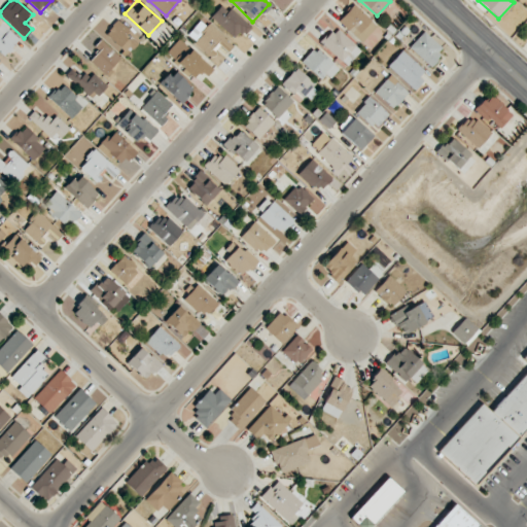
[(211,18),(234,38),(240,31),(245,35),(251,28),(223,3),(211,18)]
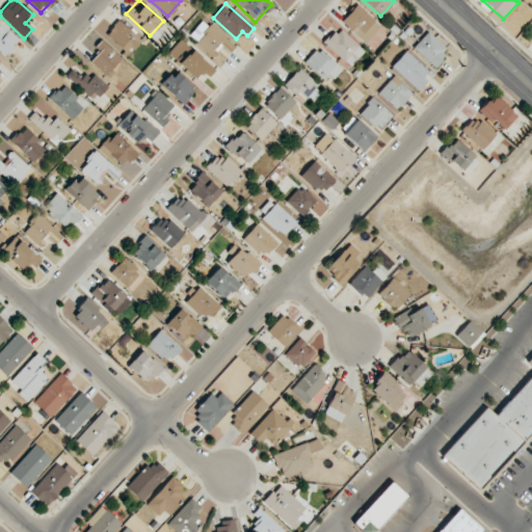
[(106,34),(128,55),(141,41),(118,20),(106,34)]
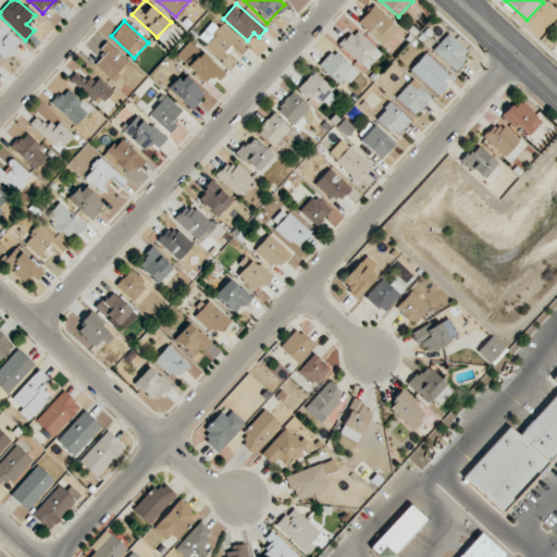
[(0,54),(4,59),(21,41),(1,24),(0,25),(0,54)]
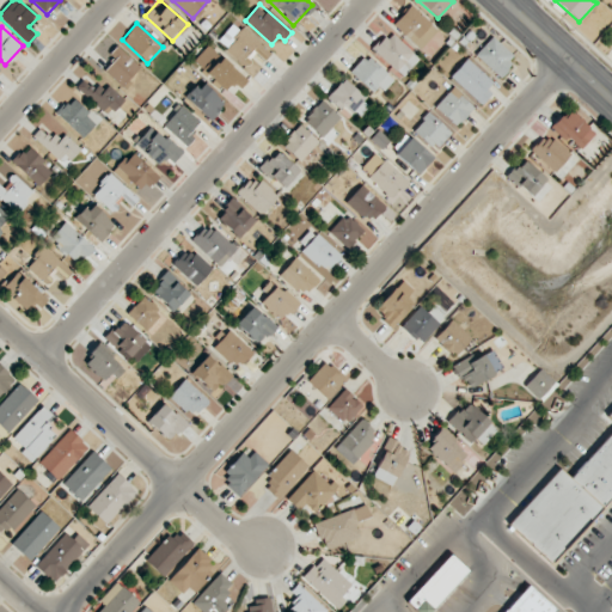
[(256,53),(264,60),(270,54),(243,29),(224,49),(244,67),(256,53)]
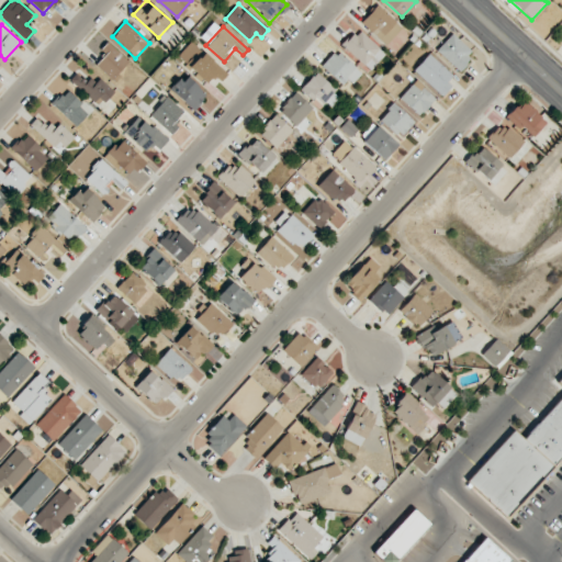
[(343,45),(369,70),(385,54),(359,29),(343,45)]
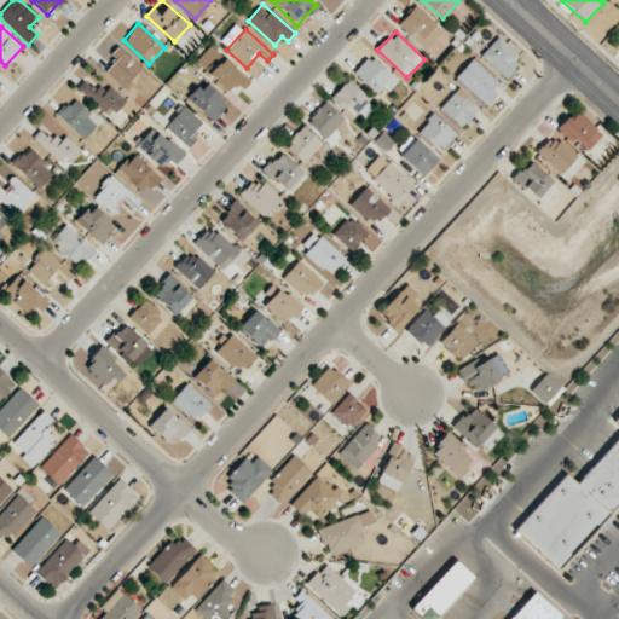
[(481,56),(504,77),(521,59),(498,38),(481,56)]
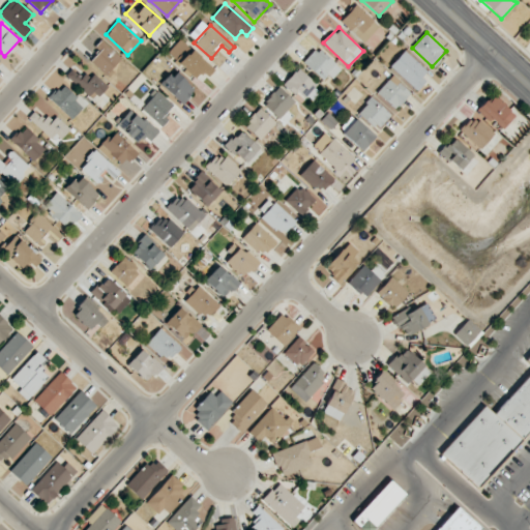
[(95,48),(99,51),(90,62),(107,77),(122,58),(101,39),(95,48)]
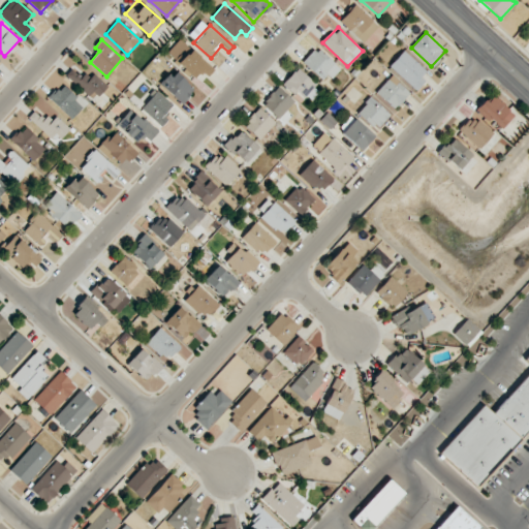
[(339,68),(316,48),(302,62),(325,83),(339,68)]
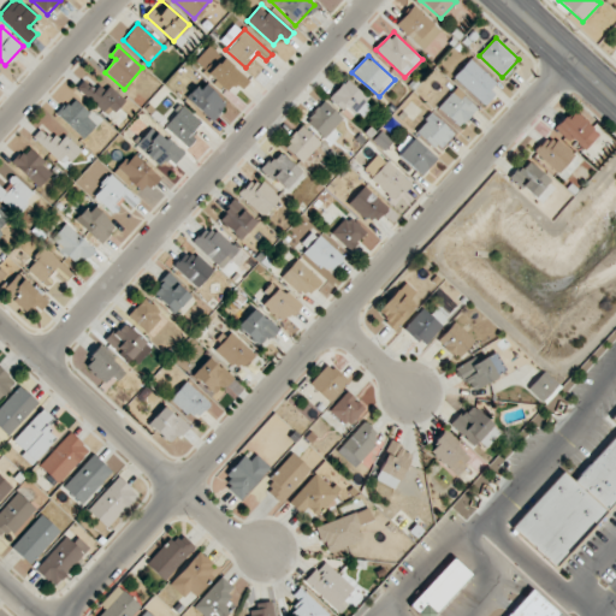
[(249,82),(224,57),(207,72),(226,92),(235,83),(241,89),(249,82)]
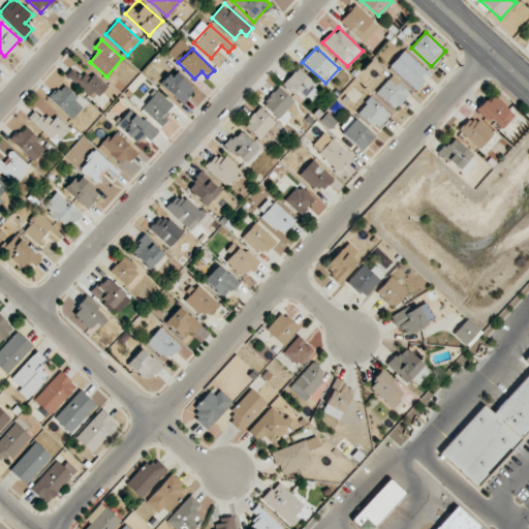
[(429,73),(404,51),(390,65),(414,89),(429,73)]
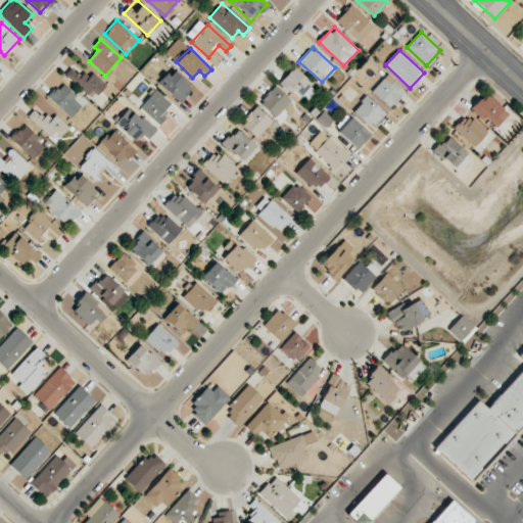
[(65,75),(92,99),(105,85),(92,73),(87,79),(73,66),(65,75)]
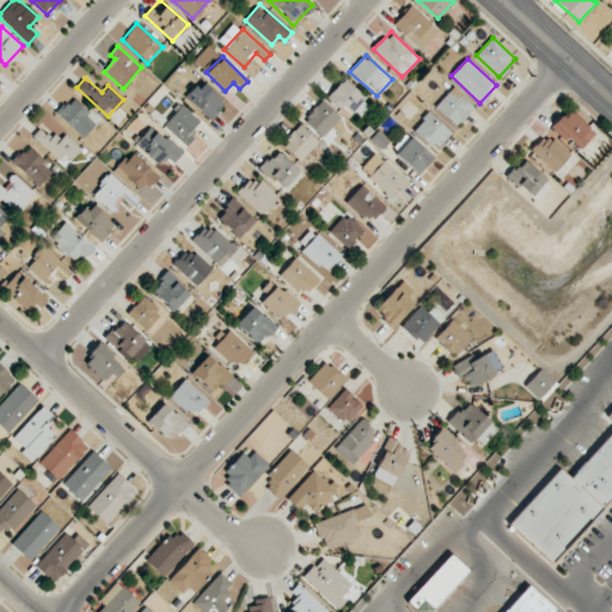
[(356,118),(369,103),(343,79),(329,96),(356,118)]
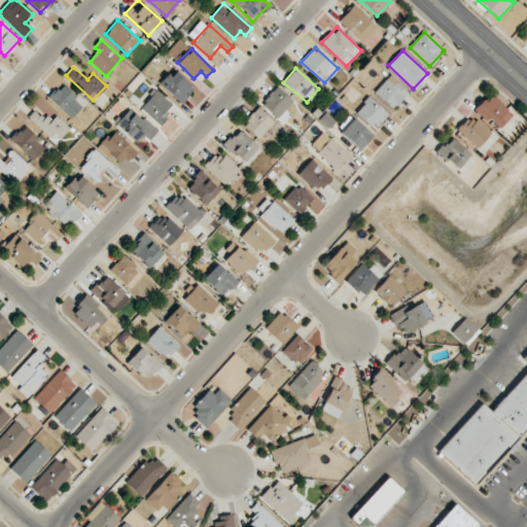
[(194,90),(173,70),(160,84),(180,104),(194,90)]
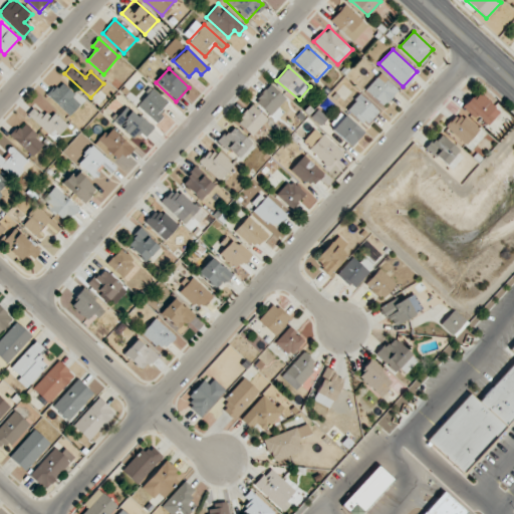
[(365,90),(383,106),(398,90),(379,73),(365,90)]
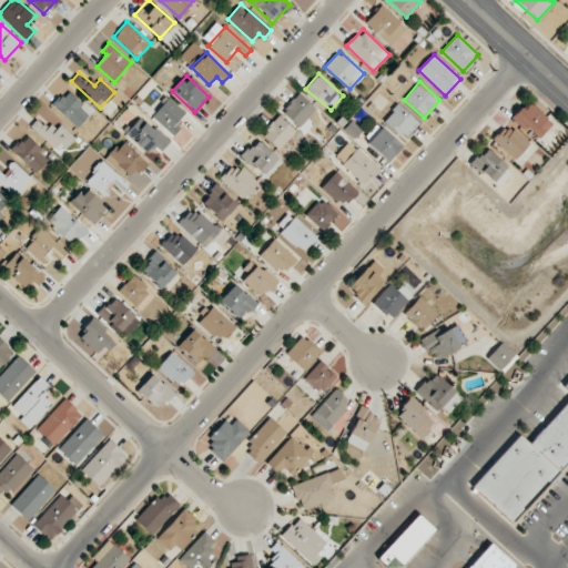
[(79,127),(88,114),(80,109),(83,103),(66,90),(52,108),(79,127)]
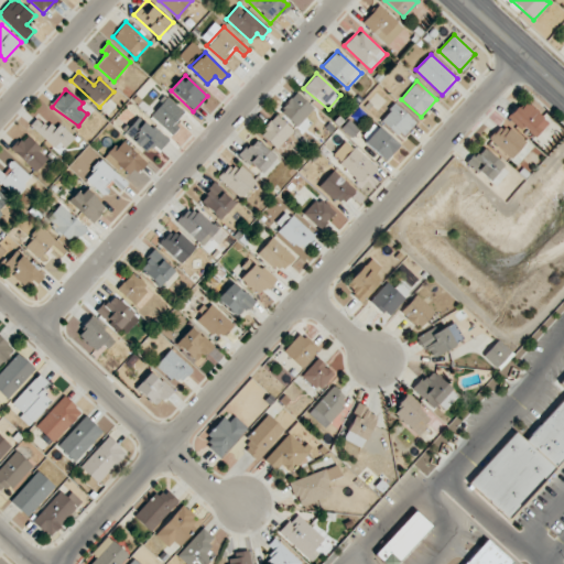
[(296,127),(313,109),(295,93),(279,110),(296,127)]
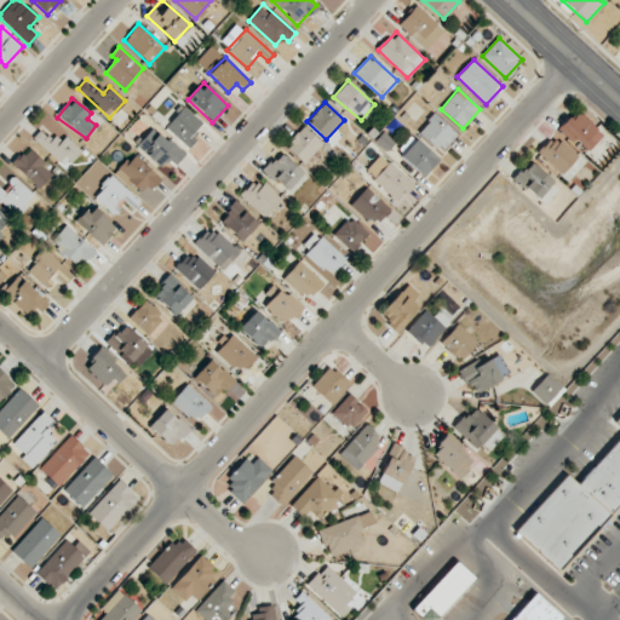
[(165,127),(188,149),(197,139),(191,135),(202,124),(184,107),(165,127)]
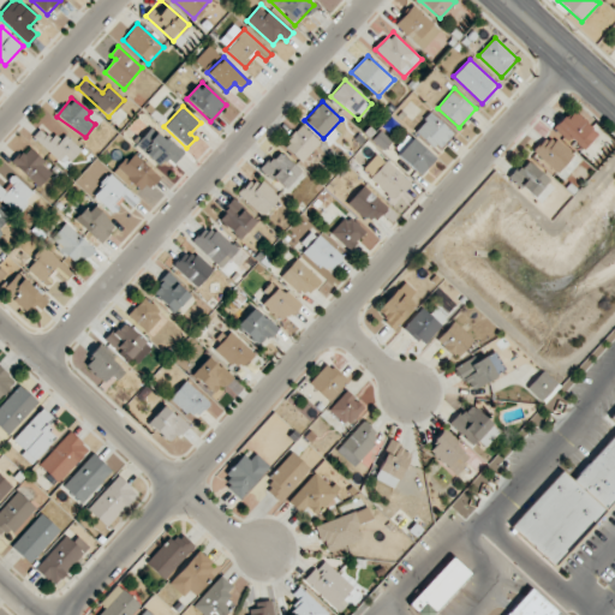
[(581,151),(598,133),(574,112),(566,120),(563,117),(554,126),(581,151)]
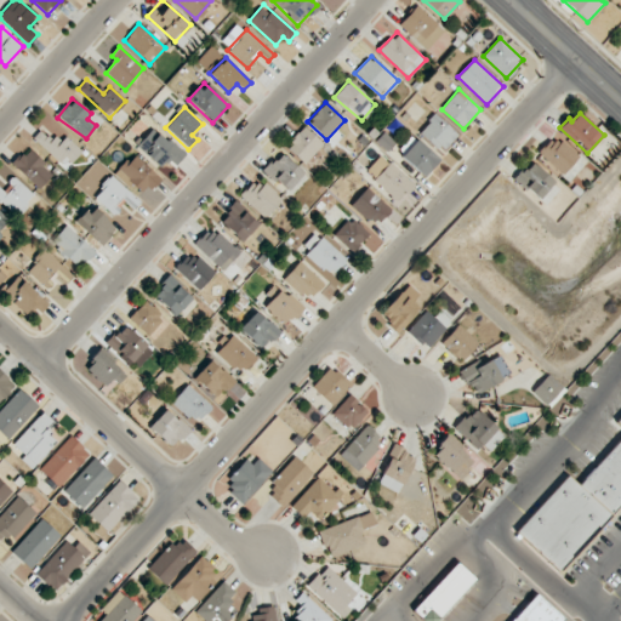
[(419,134),(442,153),(457,135),(436,115),(419,134)]
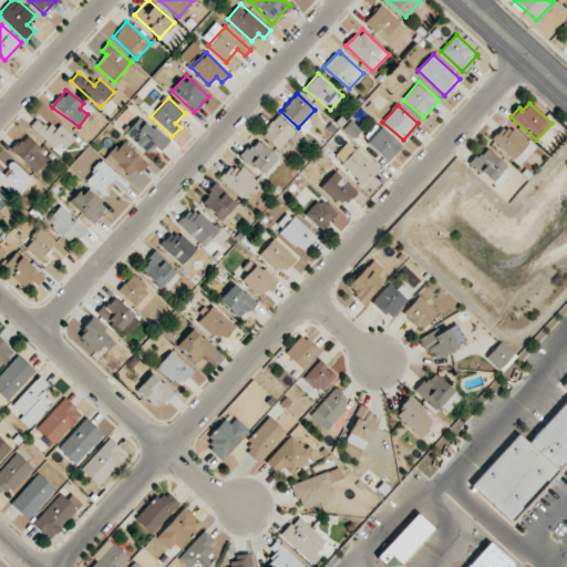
[(278,150),(295,131),(277,115),(260,134),(278,150)]
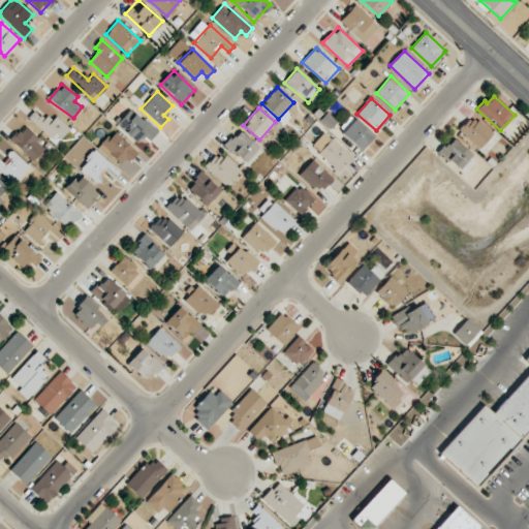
[(117,124),(136,142),(143,135),(149,142),(157,132),(131,109),(117,124)]
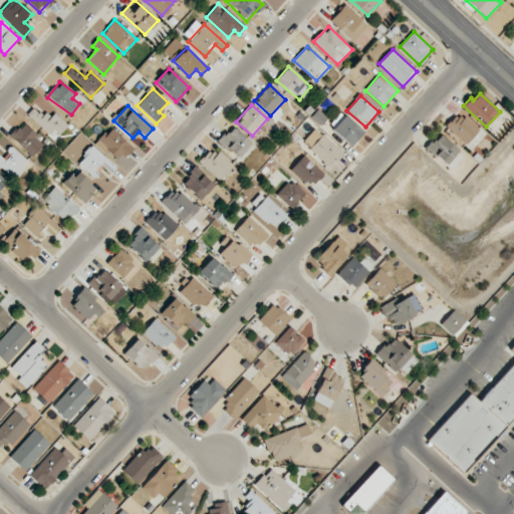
[(27,114),(54,140),(67,126),(49,109),(42,116),(33,107),(27,114)]
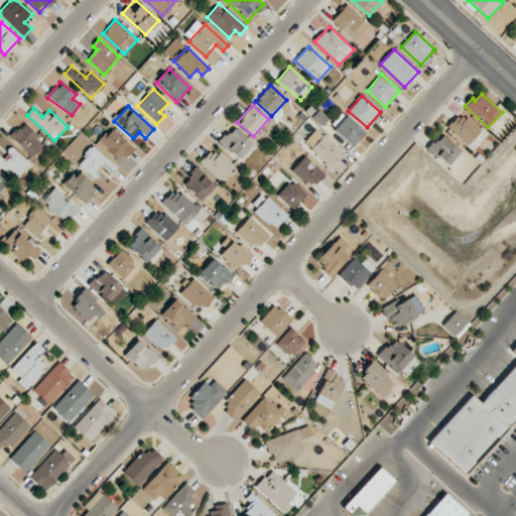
[(353,146),(364,133),(342,113),(330,127),(353,146)]
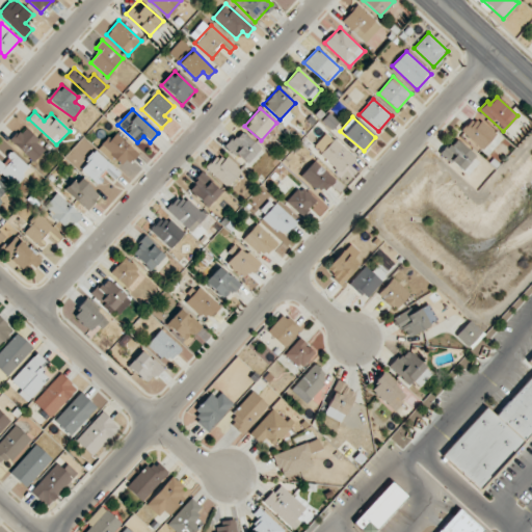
[(495,134),(473,116),(460,132),(482,150),(495,134)]
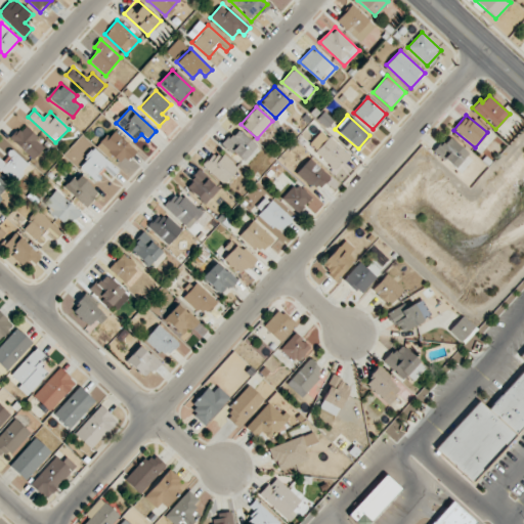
[(10,139),(33,160),(45,146),(24,126),(10,139)]
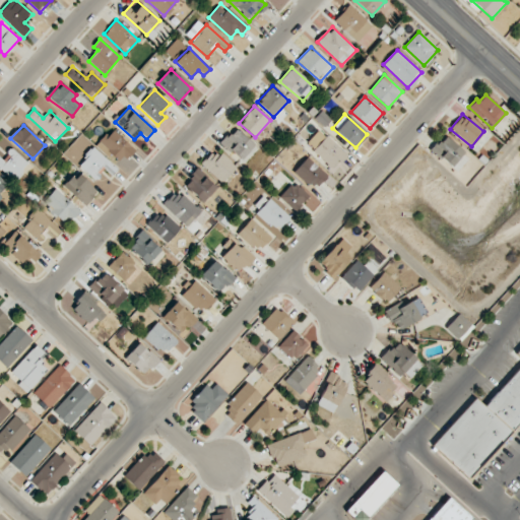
[(118,165),(133,150),(113,128),(98,142),(118,165)]
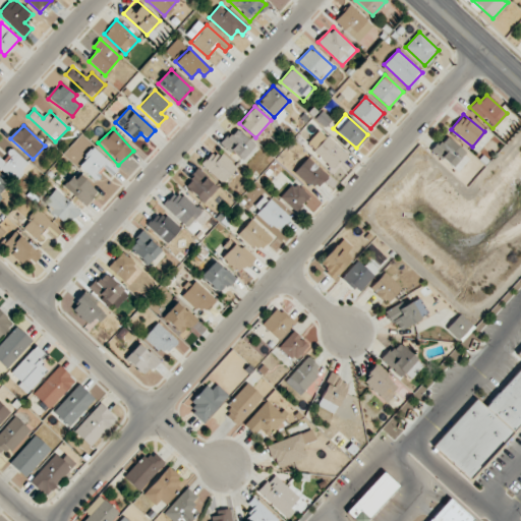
[(240,161),(254,146),(235,128),(221,143),(240,161)]
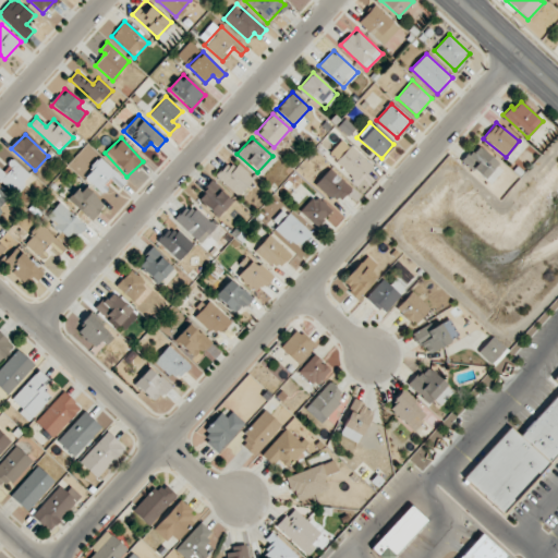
[(358,181),(372,167),(342,138),(328,154),(358,181)]
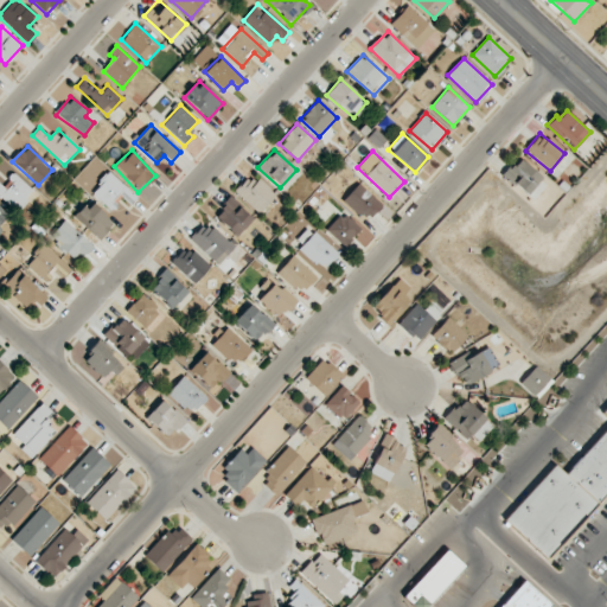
[(503,174),(526,196),(542,178),(519,157),(503,174)]
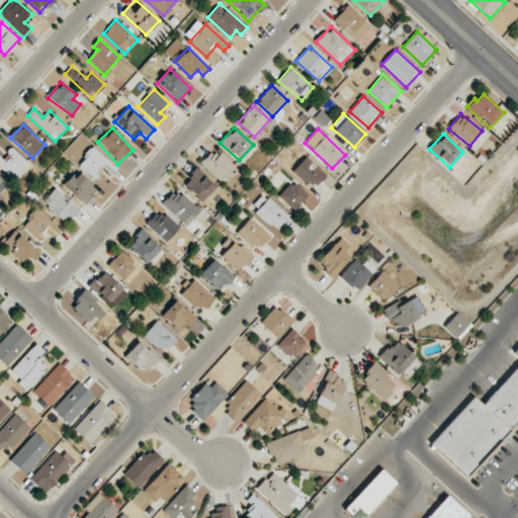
[(116,169),(93,147),(78,164),(94,179),(104,168),(110,175),(116,169)]
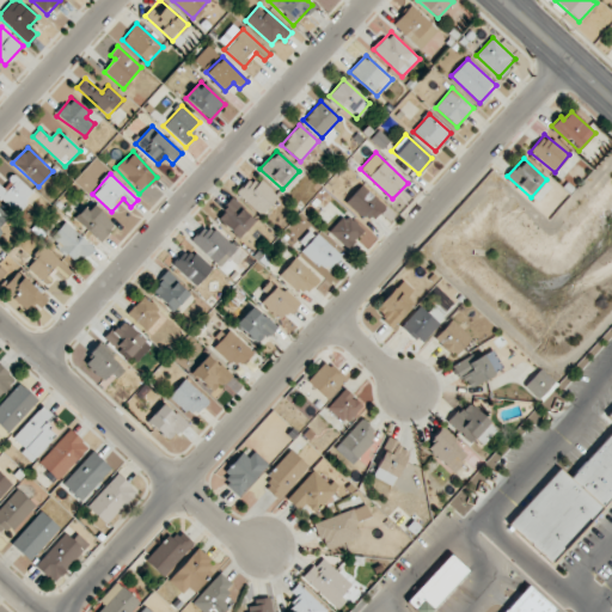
[(0,197),(16,213),(34,193),(14,175),(2,187),(0,184),(0,197)]
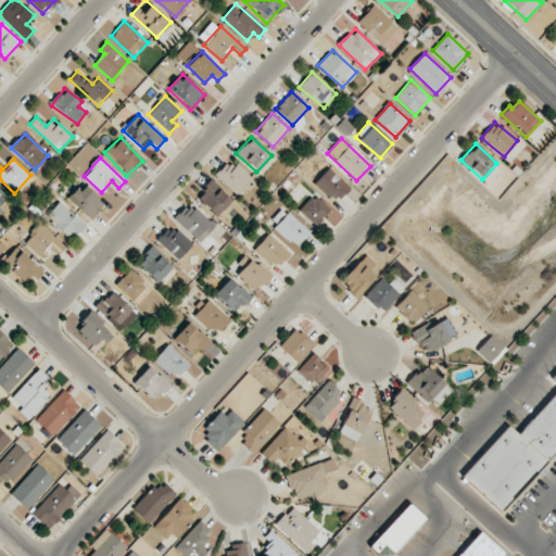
[(217,176),(238,194),(253,178),(232,160),(217,176)]
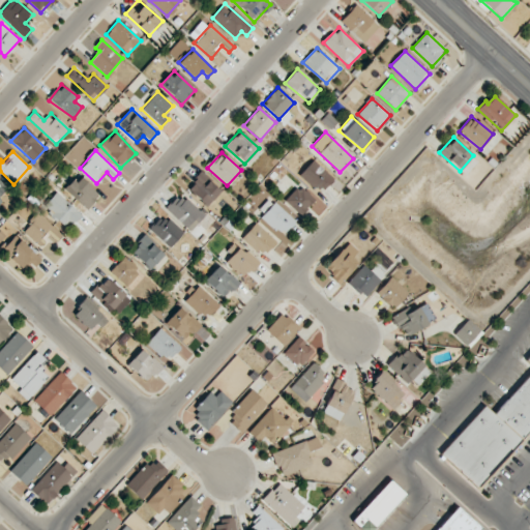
[(300,174),(320,194),(334,179),(314,159),(300,174)]
